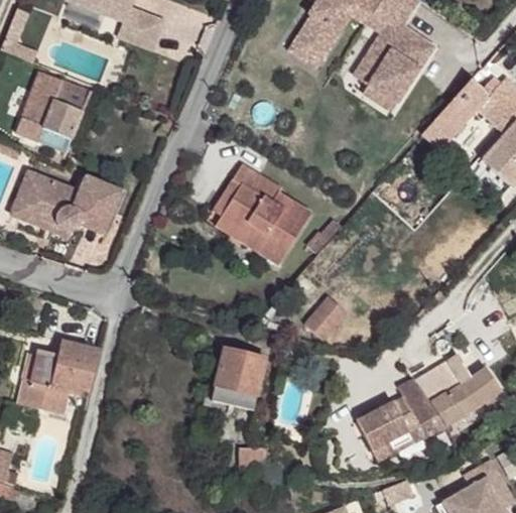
[(68,0),(122,21),(117,35),(152,48),(163,19),(129,6),(131,2),(126,0),(68,0)]
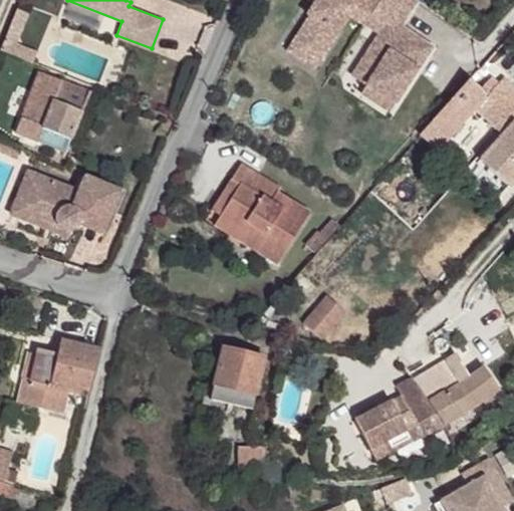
[(313,0),(315,1),(307,13),(309,15),(295,38),(322,56),(349,14),(363,23),(364,22),(378,0),(313,0)]
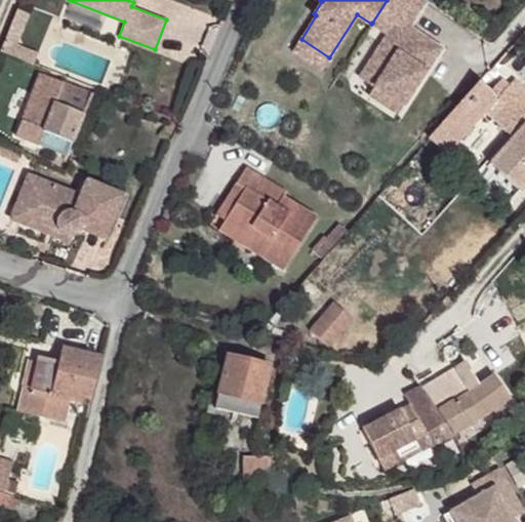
[(387,0),(372,23),(387,33),(367,64),(382,73),(374,85),(404,104),(441,46),(425,36),(420,43),(409,36),(414,30),(407,26),(423,0),(387,0)]
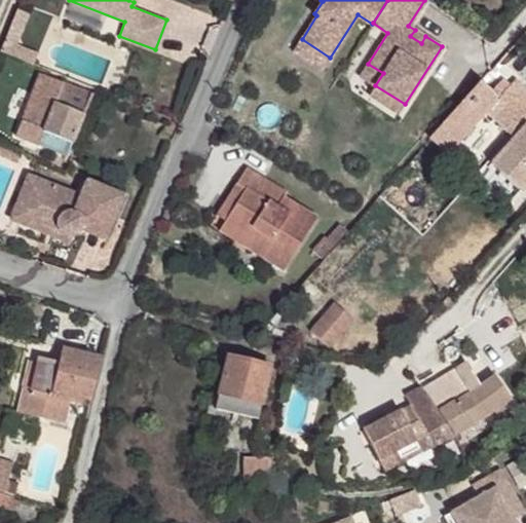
[(17,7),(0,49),(20,58),(24,46),(15,43),(28,11),(17,7)]
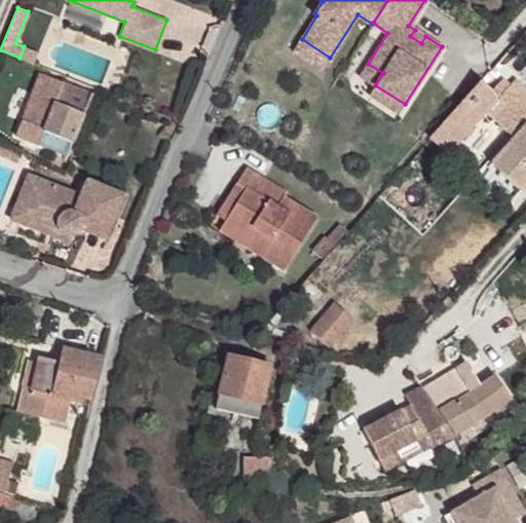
[(425,36),(415,30),(410,36),(421,43),(425,36)]
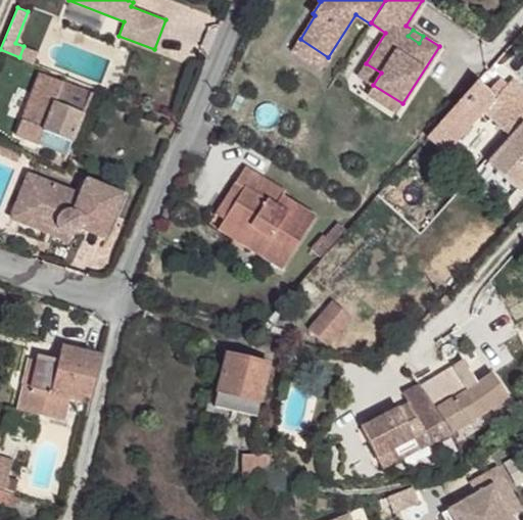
[(328,57),(300,39),(293,50),(321,67),(328,57)]
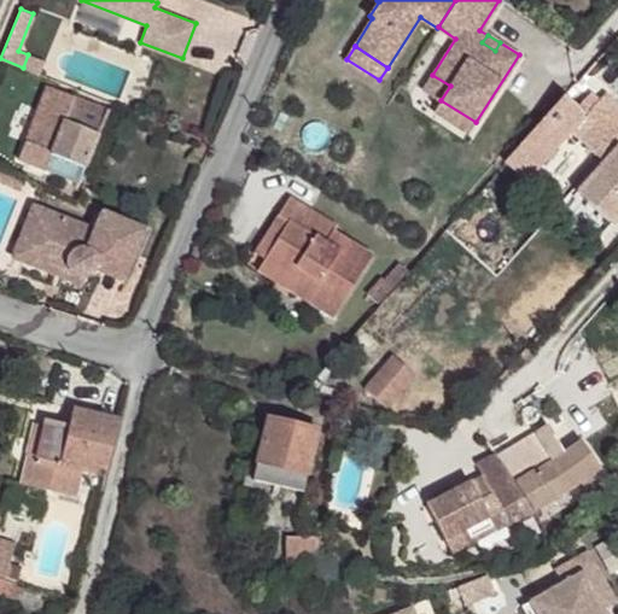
[(28,54),(23,68),(40,74),(45,60),(28,54)]
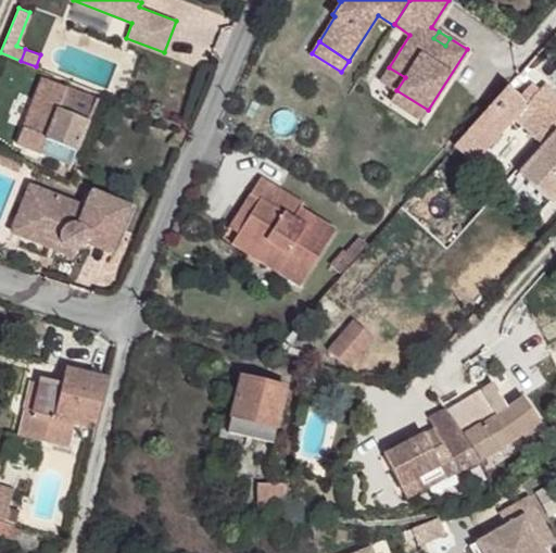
[(405,77),(389,67),(381,79),(396,90),(405,77)]
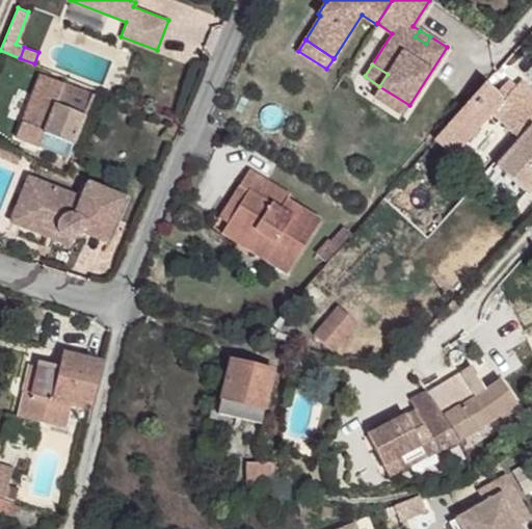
[(40,73),(15,136),(67,158),(92,95),(40,73)]
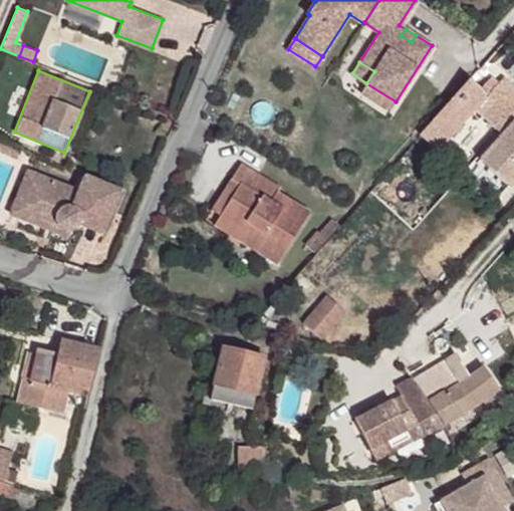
[(468,78),(420,133),(439,150),(475,109),(502,134),(479,159),(509,186),(513,180),(513,85),(503,75),(497,82),(486,94),(480,88),(468,78)]
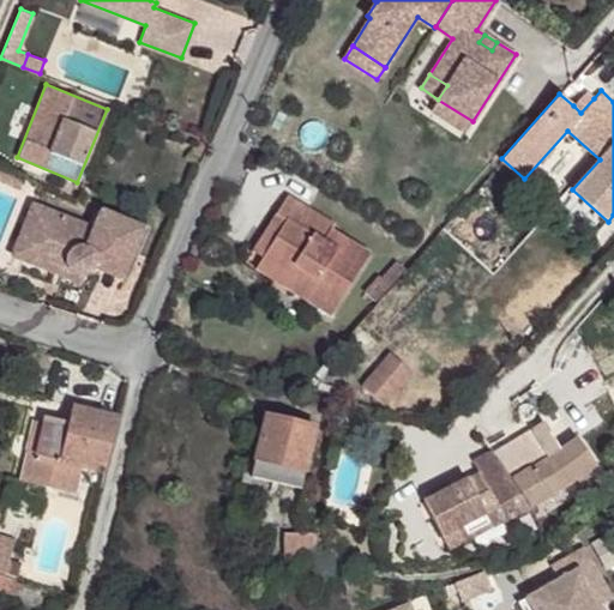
[(585,91),(573,106),(581,113),(594,98),(585,91)]
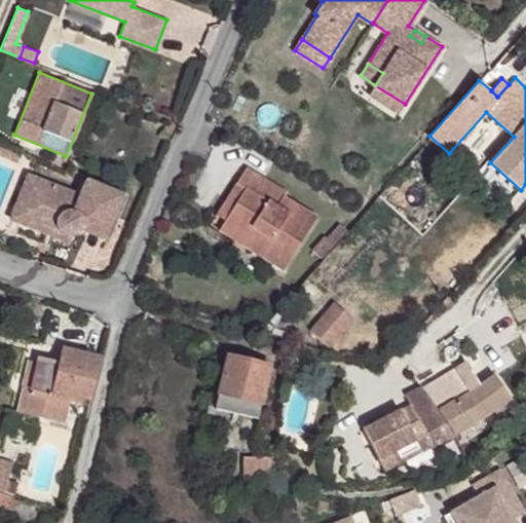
[(405,104),(375,85),(370,94),(399,113),(405,104)]
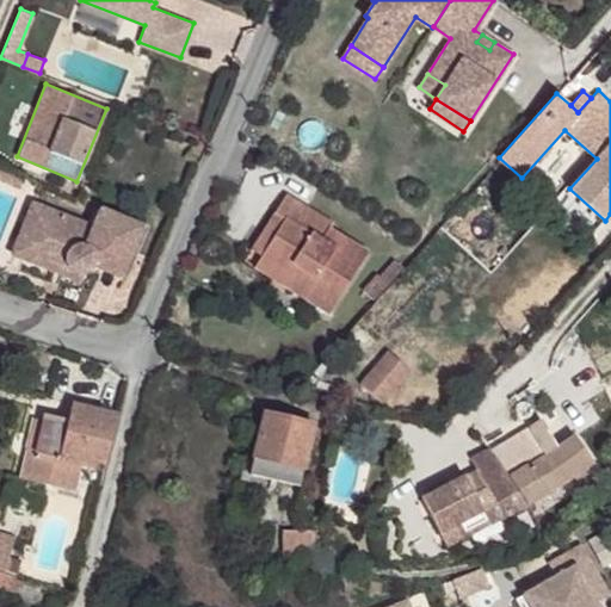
[(208,142),(196,138),(189,156),(199,161),(208,142)]
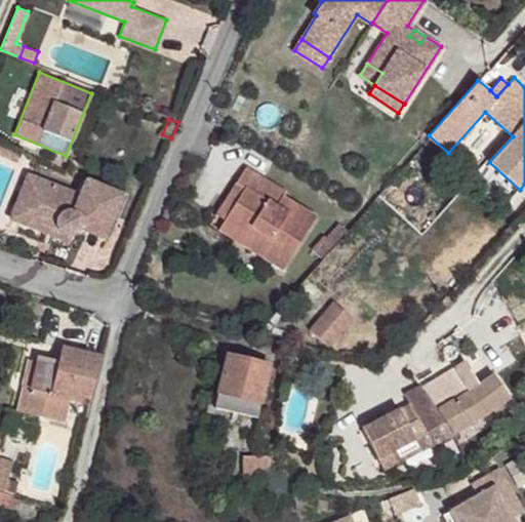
[(21,150),(0,141),(0,153),(15,160),(21,150)]
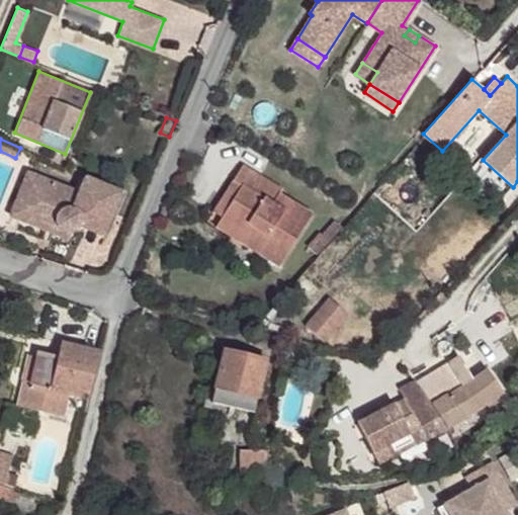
[(233,180),(241,185),(222,217),(249,234),(243,243),(279,265),(312,213),(294,202),(288,212),(273,203),(279,193),(282,189),(243,164),(233,180)]
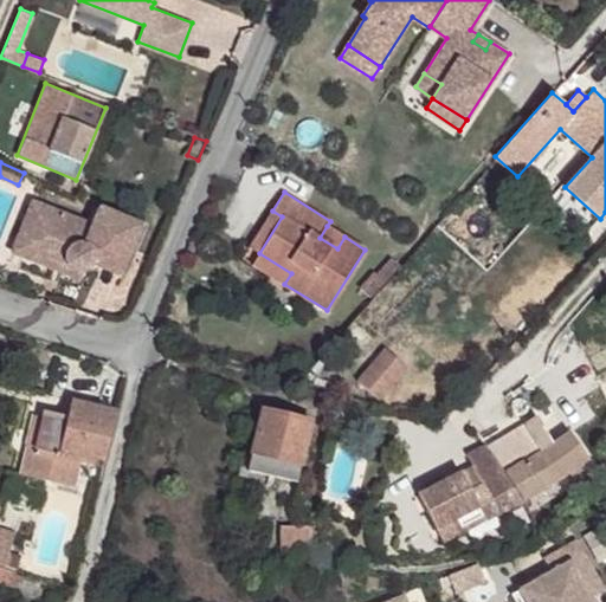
[(33,201),(13,250),(24,254),(44,206),(33,201)]
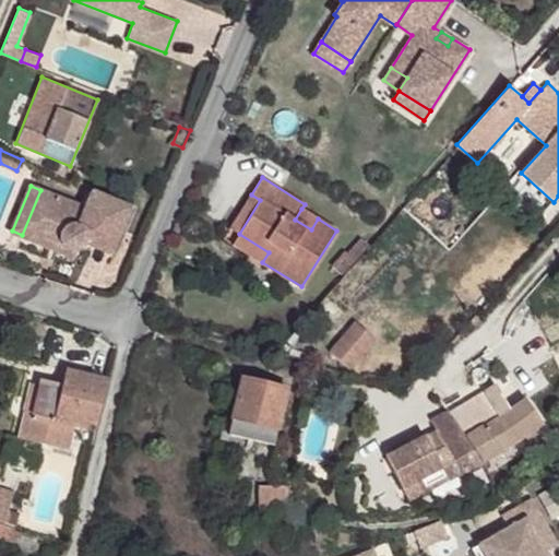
[(40,190),(22,235),(46,245),(49,237),(62,241),(63,245),(67,248),(72,250),(78,249),(82,246),(85,243),(86,238),(86,232),(87,228),(117,240),(131,206),(88,190),(82,206),(40,190)]
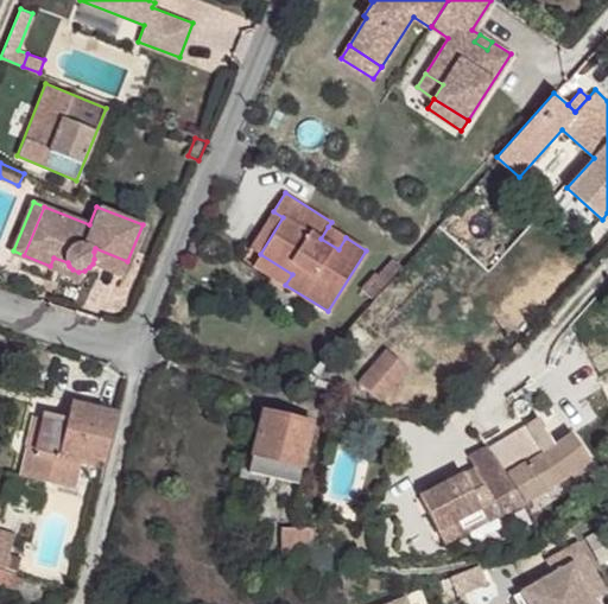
[(283,217),(273,211),(249,247),(260,254),(283,217)]
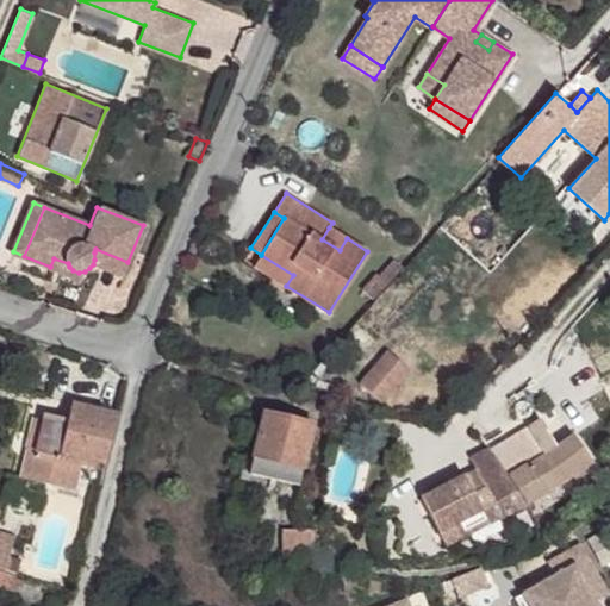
[(347,238),(329,227),(322,239),(340,250),(347,238)]
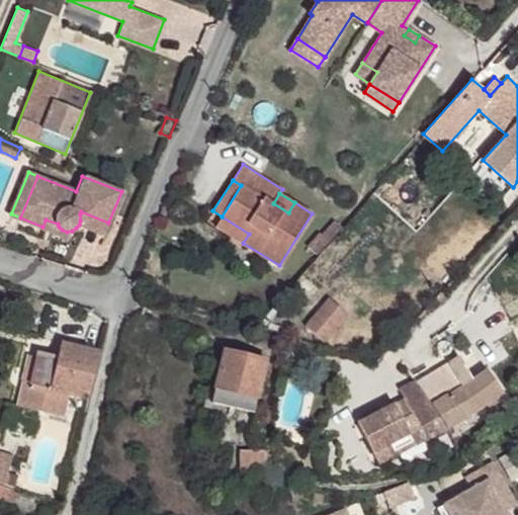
[(80,221),(79,225),(104,235),(108,223),(81,211),(80,215),(80,221)]
